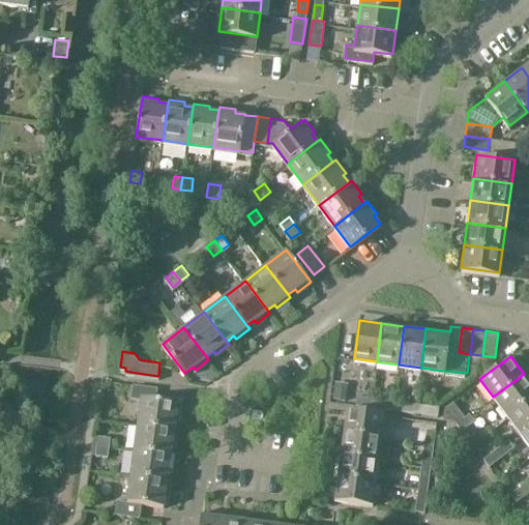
[(493,397),(507,415),(528,398),(528,380),(524,374),(493,397)]
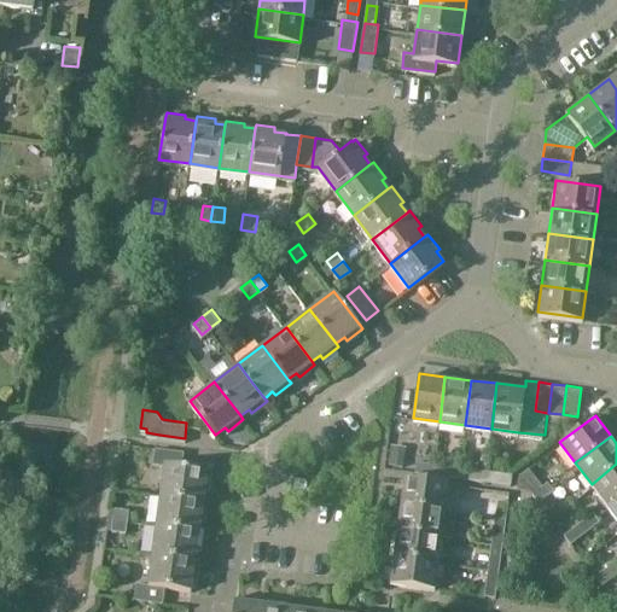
[(164,462),(161,491),(203,497),(205,487),(209,488),(211,468),(208,468),(208,467),(181,464),(184,449),(155,444),(152,460),(164,462)]
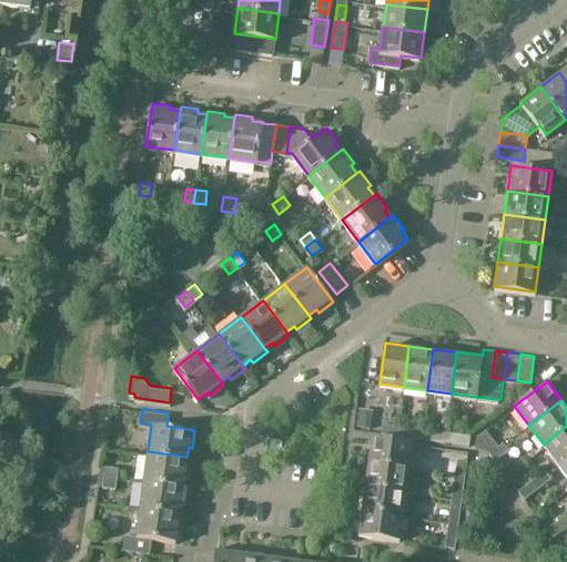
[(361,410),(360,426),(372,427),(373,411),(361,410)]
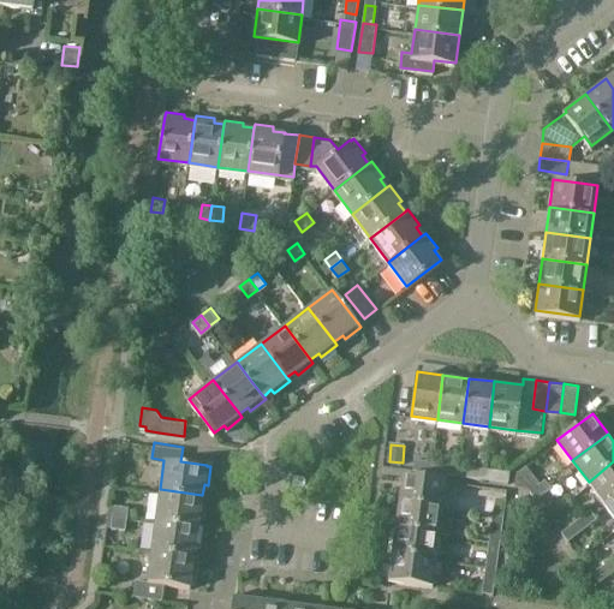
[(433,459),(415,457),(413,467),(431,470),(433,459)]
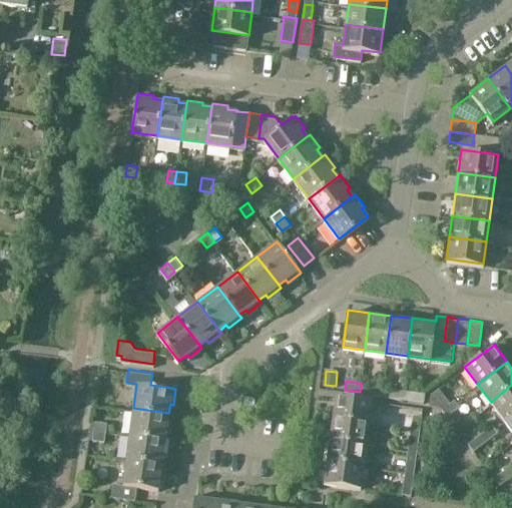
[(368,384),(366,393),(381,395),(382,386),(368,384)]
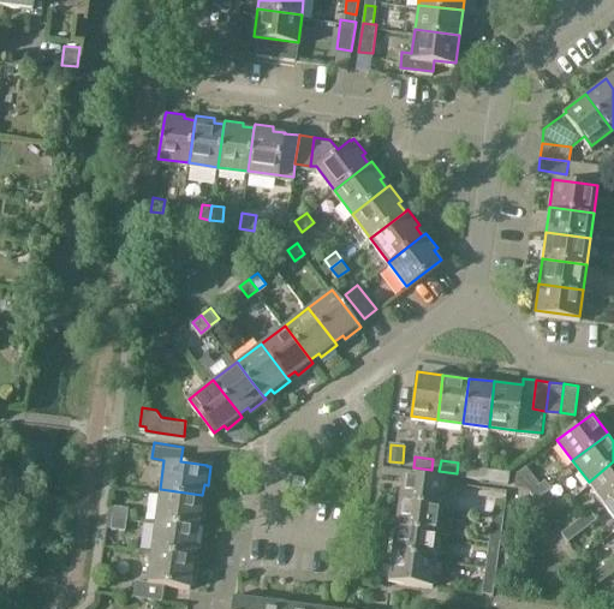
[(613,461),(589,482),(604,502),(613,494),(613,461)]
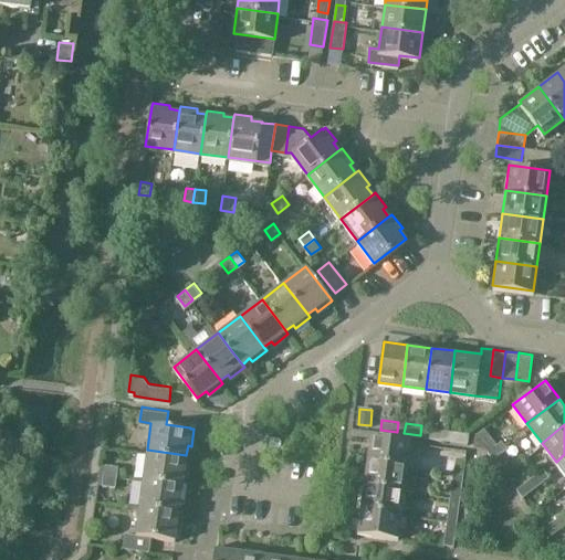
[(429,426),(428,436),(445,437),(446,429),(429,426)]
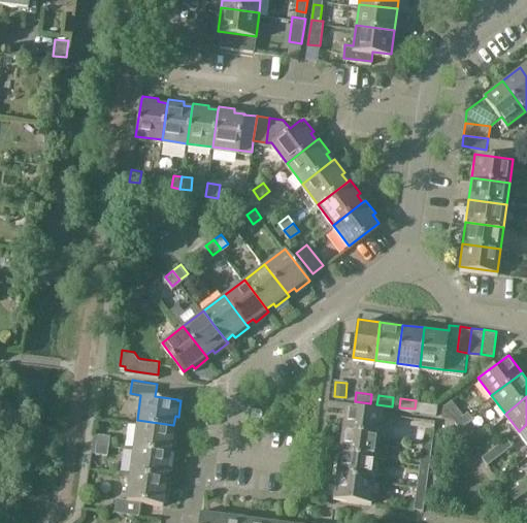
[(421,410),(436,412),(437,402),(422,401),(421,410)]
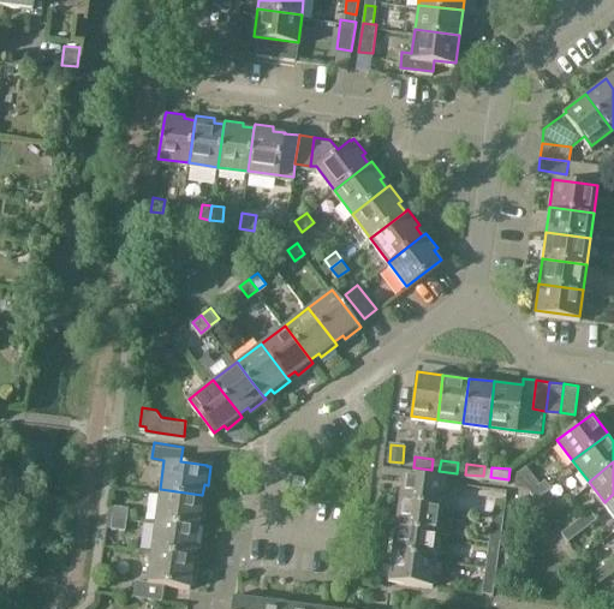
[(403,473),(399,501),(443,506),(447,479),(403,473)]
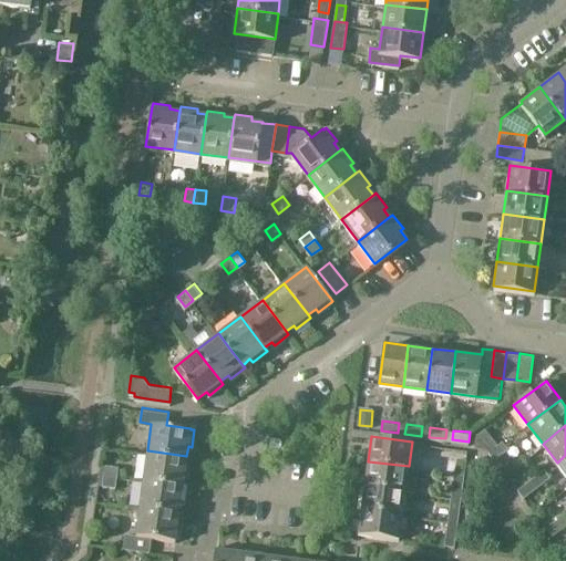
[(502,452),(507,447),(502,439),(489,449),(494,457),(502,452)]
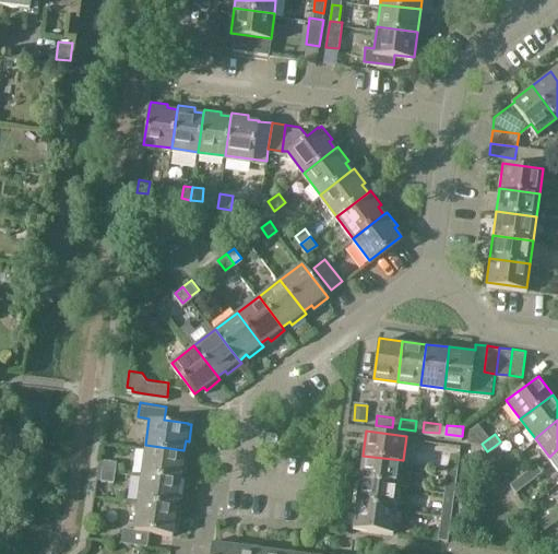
[(145,445),(142,472),(180,478),(181,468),(186,469),(188,451),(183,450),(145,445)]
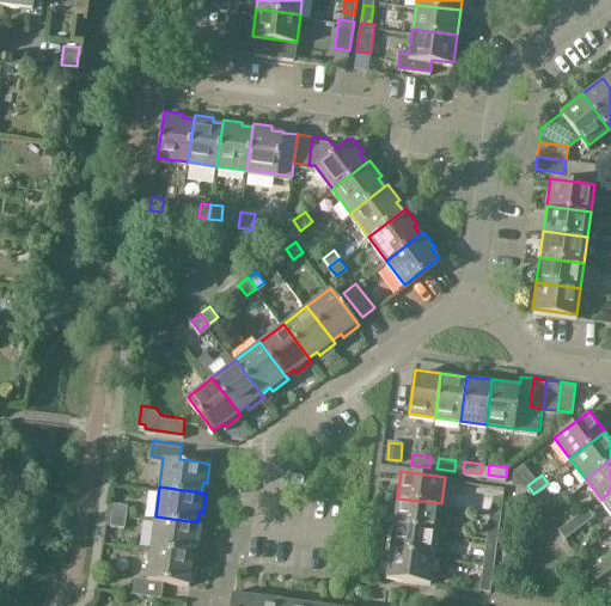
[(533,494),(533,495),(541,505),(549,497),(542,488),(533,494)]
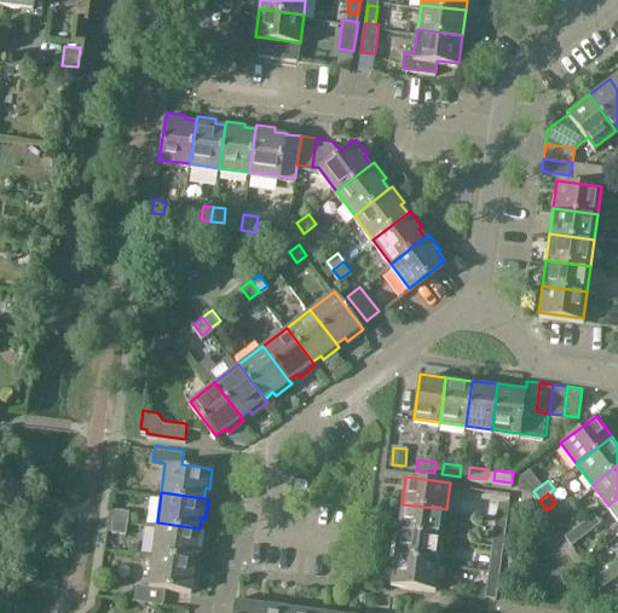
[(498,498),(496,516),(507,518),(509,499),(498,498)]
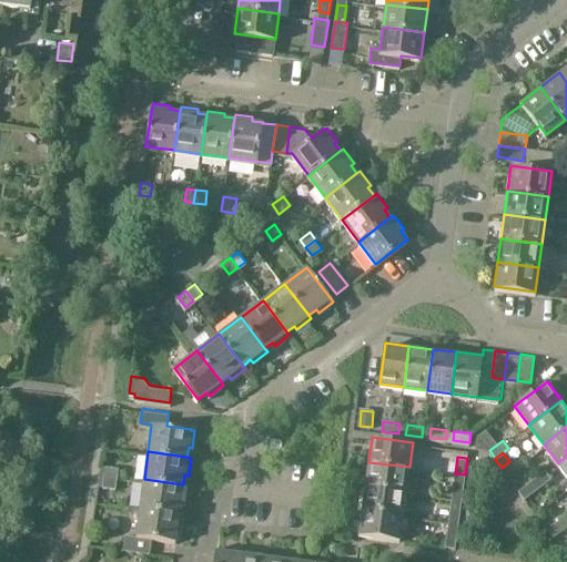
[(409,467),(368,462),(365,487),(406,491),(415,492),(418,469),(409,467)]
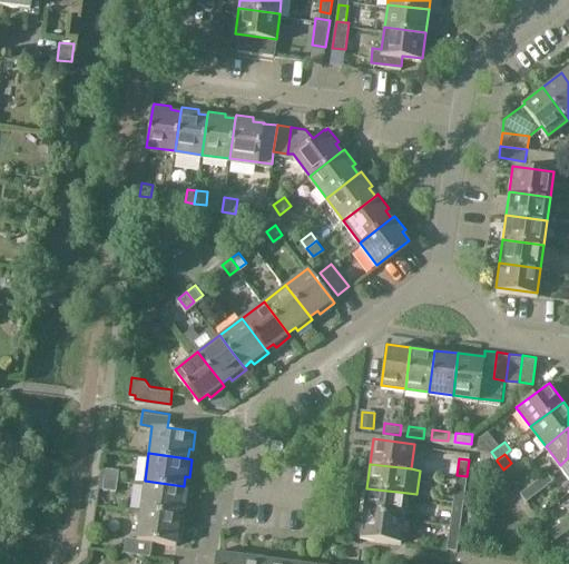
[(106,465),(105,476),(117,477),(119,467),(106,465)]
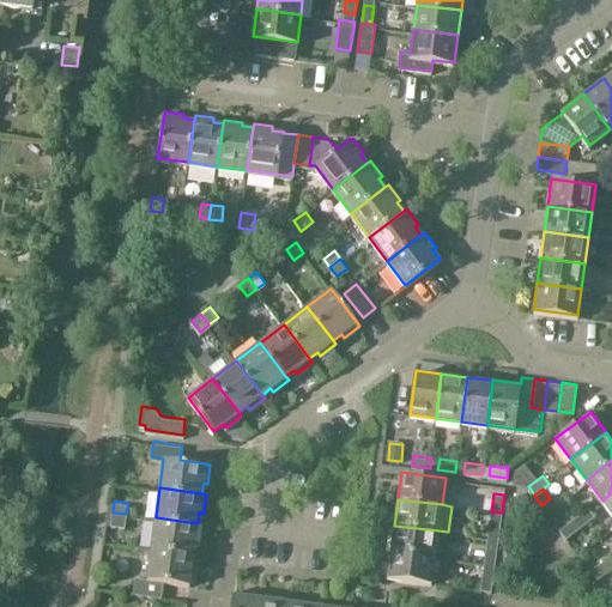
[(588,505),(574,517),(580,526),(595,514),(588,505)]
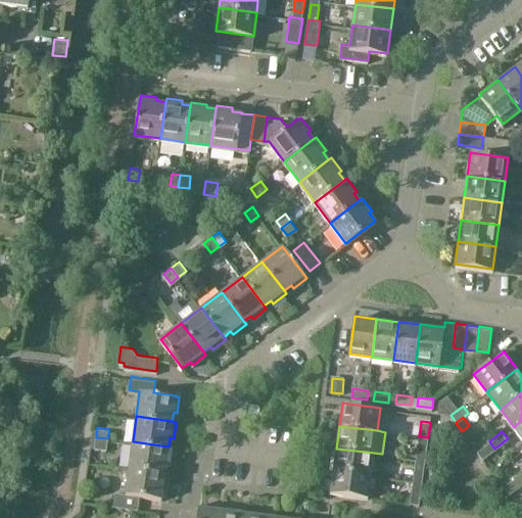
[(106,449),(107,438),(96,437),(95,446),(106,449)]
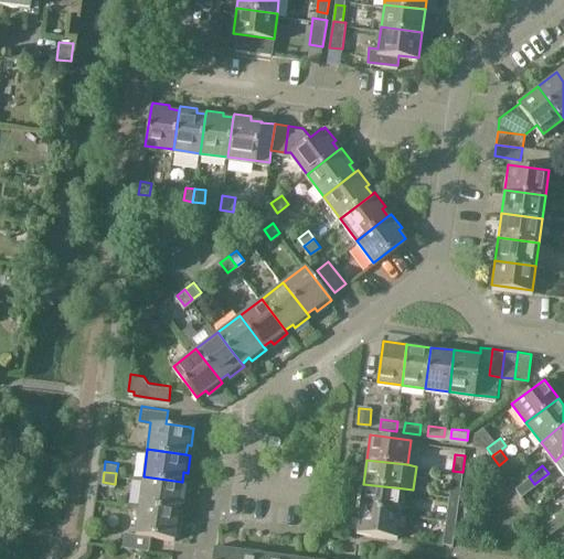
[(144,476),(140,504),(179,508),(180,500),(184,500),(187,482),(182,482),(144,476)]
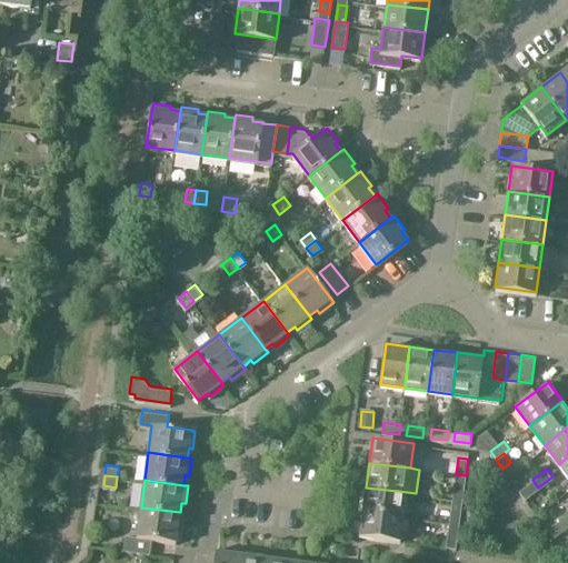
[(526,498),(538,488),(532,480),(520,490),(526,498)]
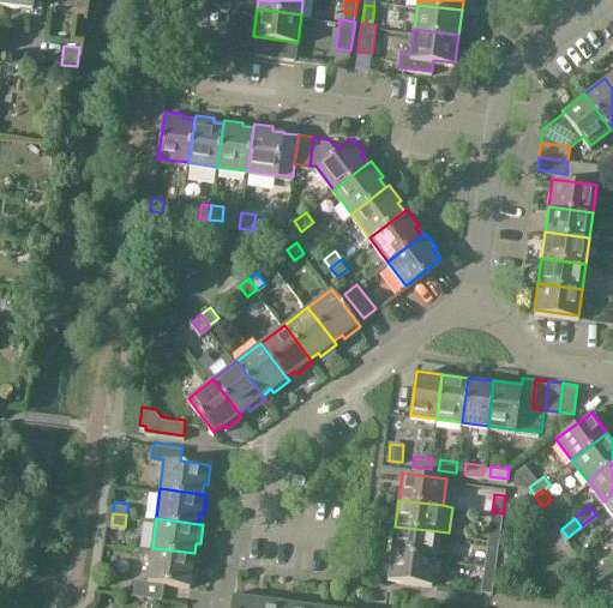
[(488,537),(499,539),(502,521),(491,519),(488,537)]
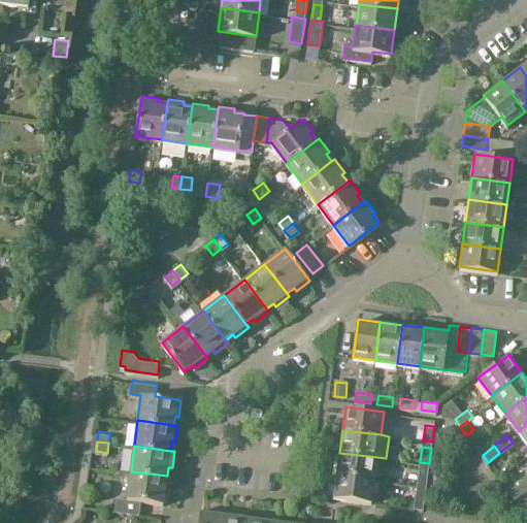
[(339,453),(337,475),(374,479),(377,457),(339,453)]
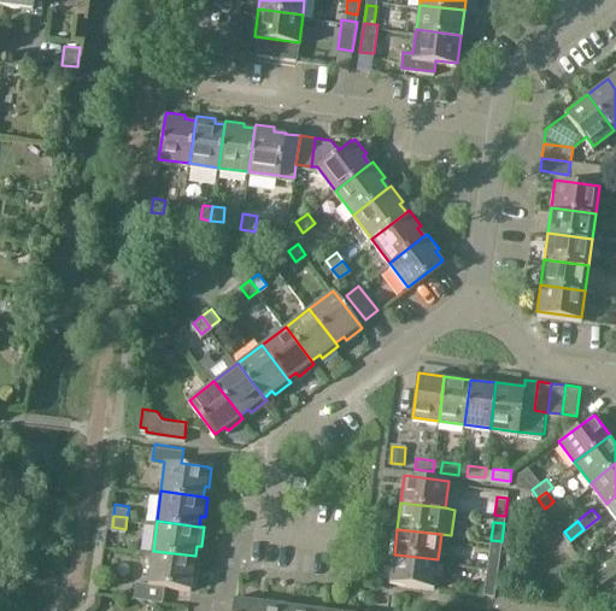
[(487,565),(498,568),(500,550),(490,548),(487,565)]
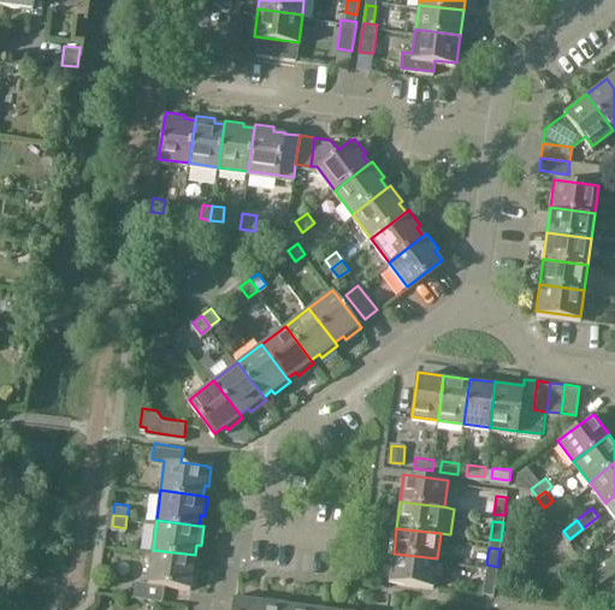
[(199,556),(195,555),(153,550),(148,580),(136,579),(135,594),(163,598),(165,582),(189,586),(191,586),(193,575),(196,575),(199,556)]
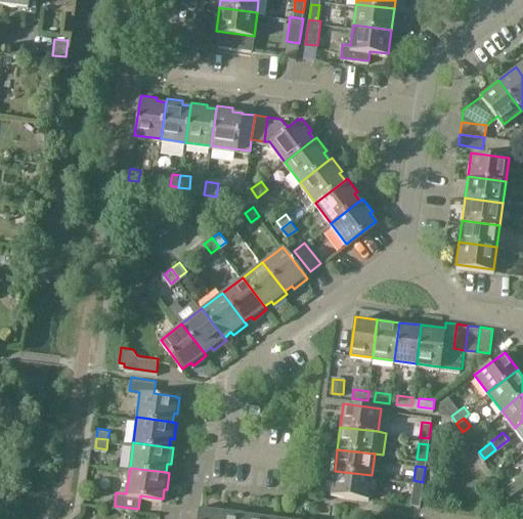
[(368,498),(372,475),(335,471),(332,493),(368,498)]
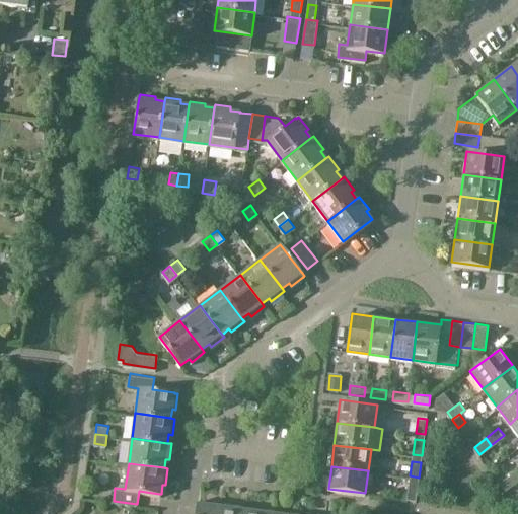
[(506,489),(517,481),(517,479),(512,472),(501,482),(506,489)]
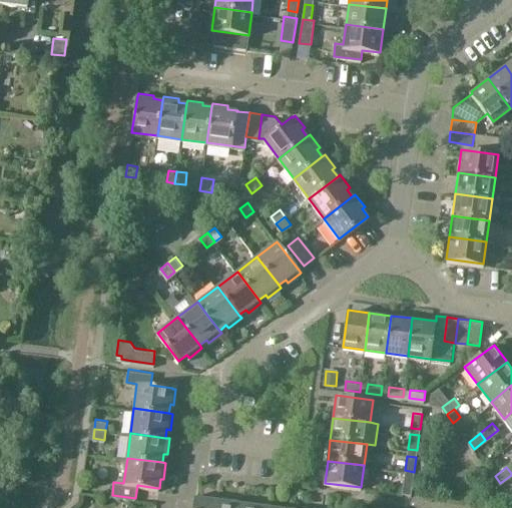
[(405,477),(403,492),(411,493),(413,478),(405,477)]
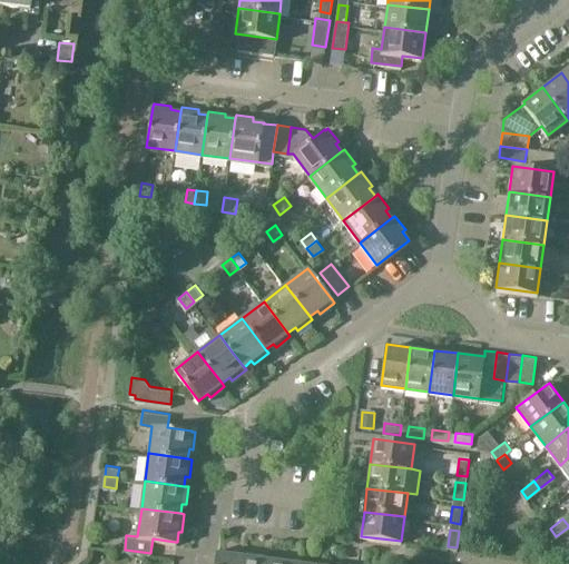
[(243,563),(245,555),(235,554),(236,550),(218,547),(218,552),(217,552),(215,563),(243,563)]
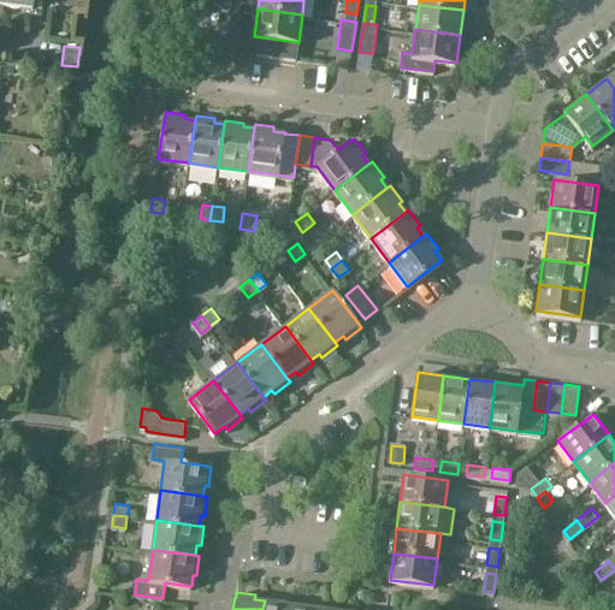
[(262,609),(293,609),(294,604),(284,603),(284,599),(266,597),(265,600),(262,609)]
